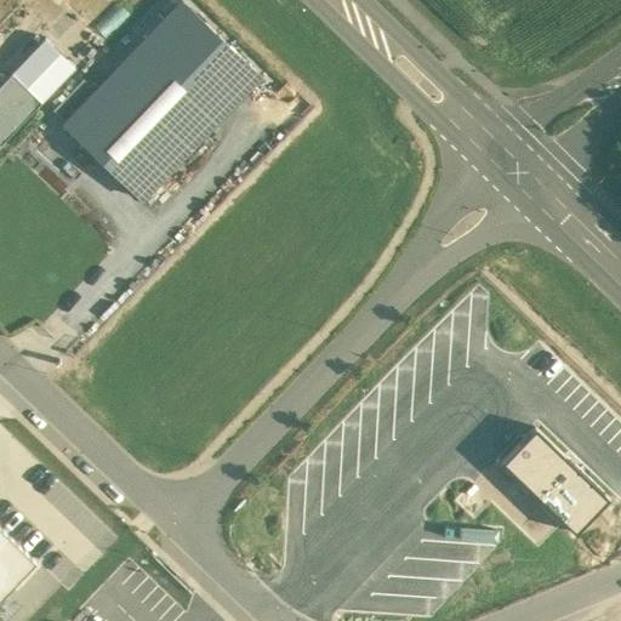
[(183,0),(149,35),(227,109),(260,74),(183,0)]
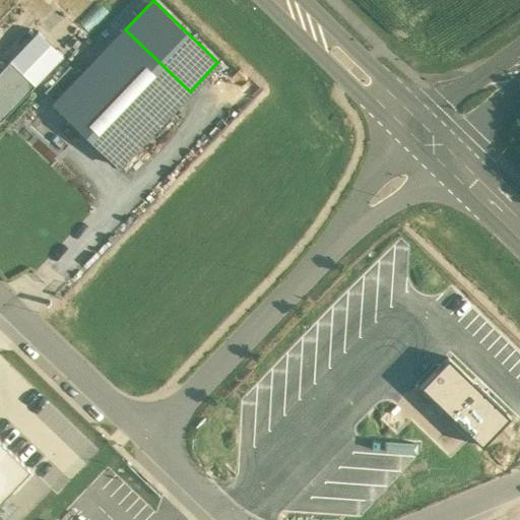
[(119,166),(190,91),(125,29),(81,75),(56,102),(54,104),(119,166)]
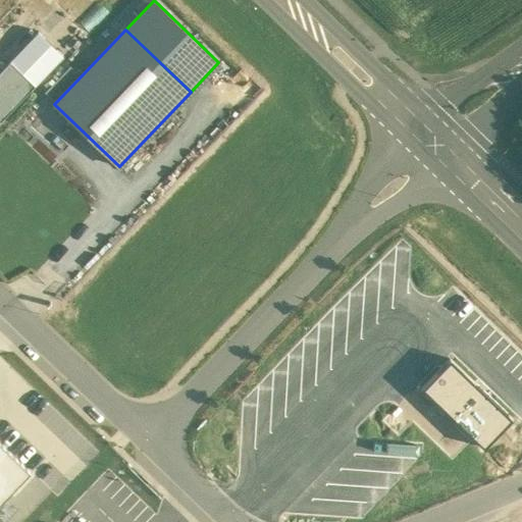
[(39,31),(10,60),(36,85),(63,54),(39,31)]
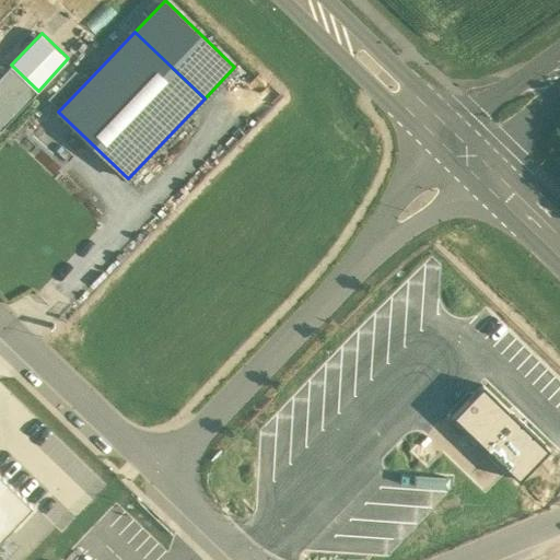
[(11,65),(0,76),(0,128),(0,129),(38,91),(11,65)]
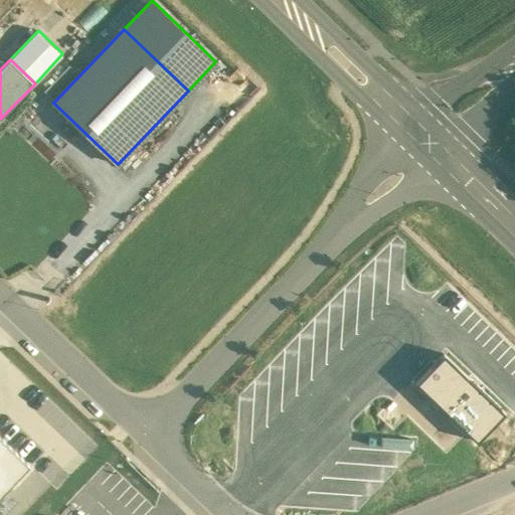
[(44,91),(55,101),(80,74),(69,64),(44,91)]
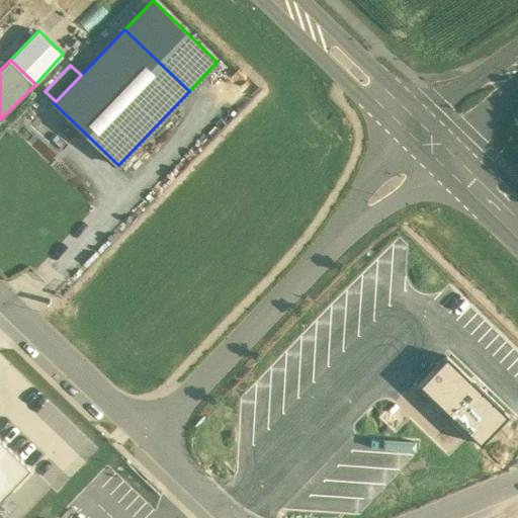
[(446,355),(418,384),(481,443),(509,414),(446,355)]
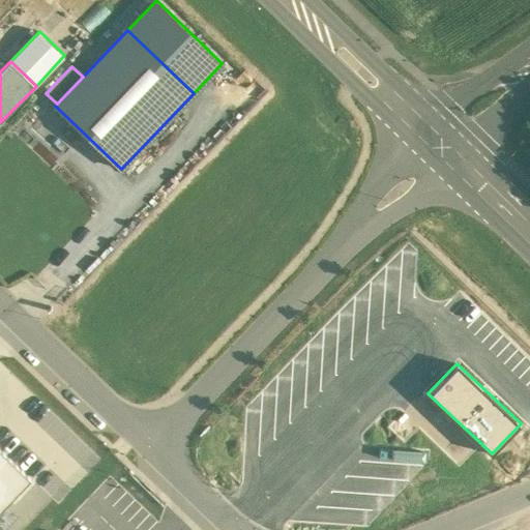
[(0,449),(0,510),(31,478),(0,449)]
